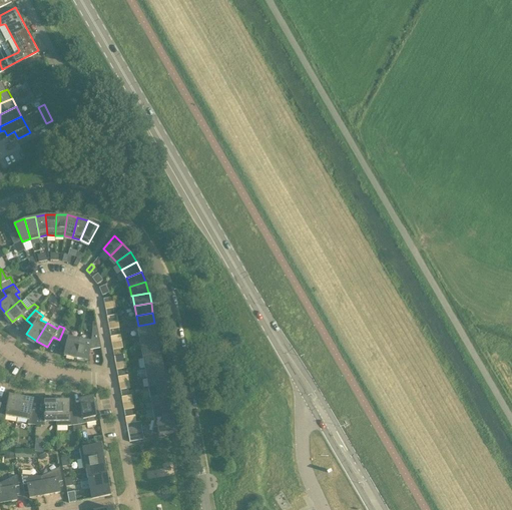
[(138,326),(140,336),(156,333),(154,323),(138,326)]
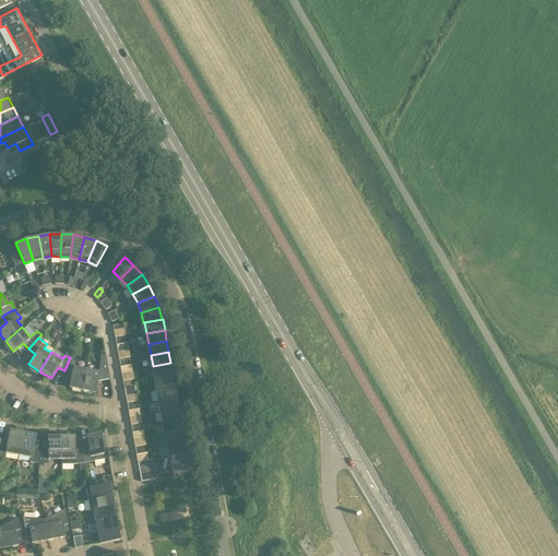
[(70,386),(83,388),(87,366),(75,364),(76,359),(70,357),(64,370),(72,374),(70,386)]
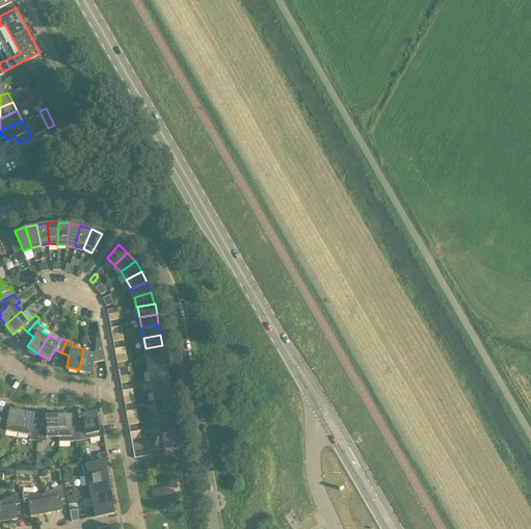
[(83,348),(79,369),(91,371),(94,361),(105,358),(103,344),(96,346),(95,351),(83,348)]
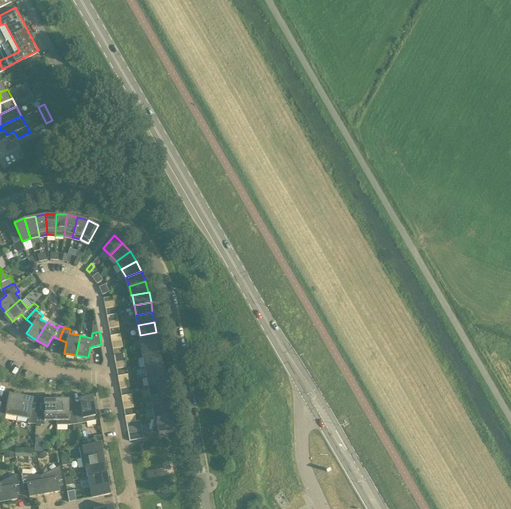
[(158,342),(156,332),(140,335),(141,345),(158,342)]
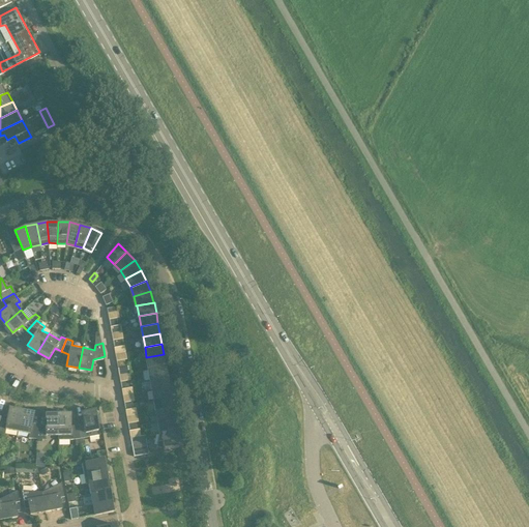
[(166,364),(164,354),(146,357),(148,368),(166,364)]
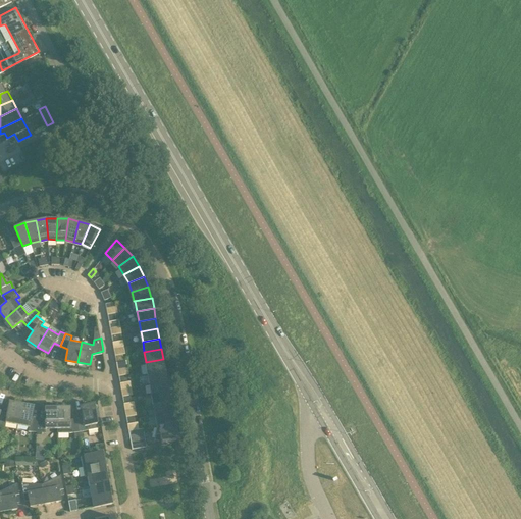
[(148,372),(165,369),(163,359),(146,362),(148,372)]
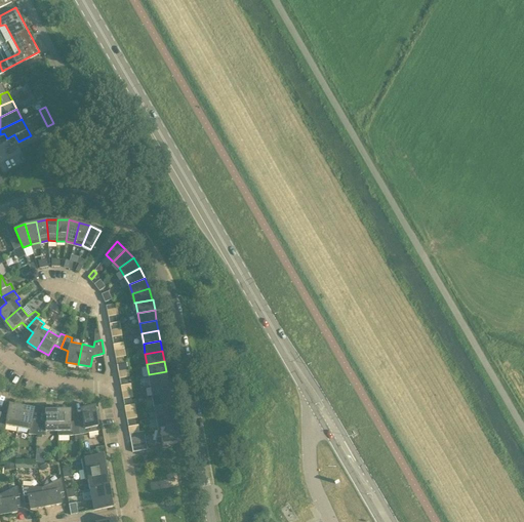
[(167,382),(166,371),(149,374),(151,385),(167,382)]
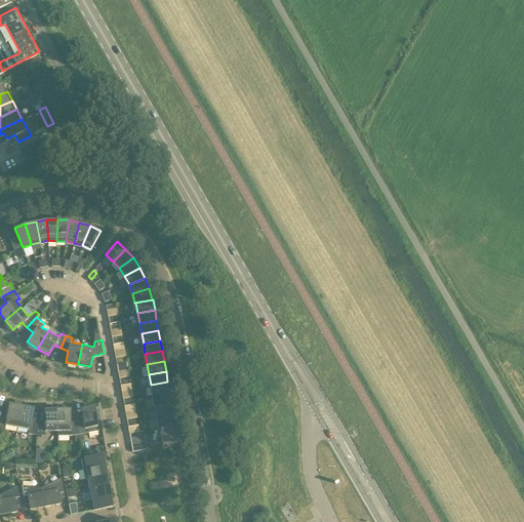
[(169,392),(167,382),(151,385),(153,395),(169,392)]
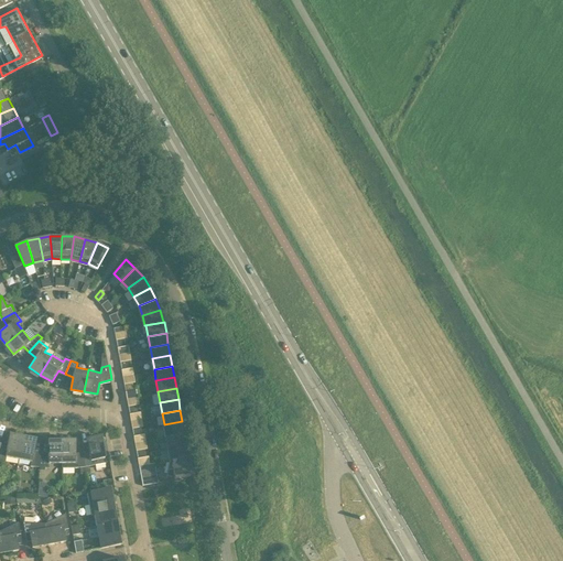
[(165,435),(184,432),(182,421),(164,424),(165,435)]
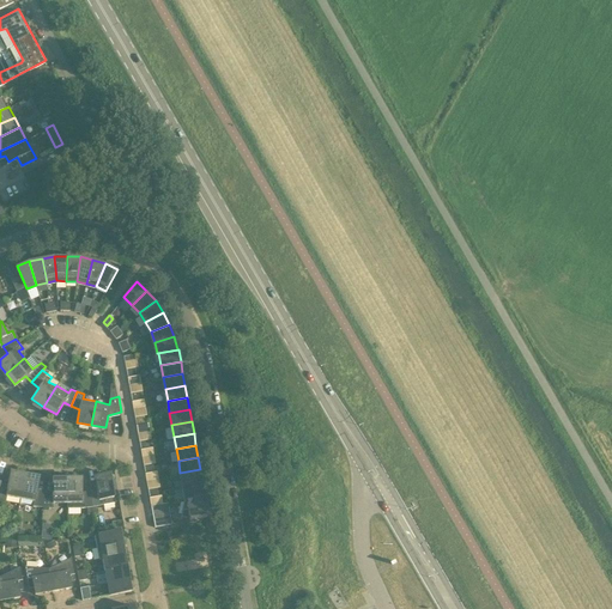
[(203,481),(200,469),(180,473),(182,485),(203,481)]
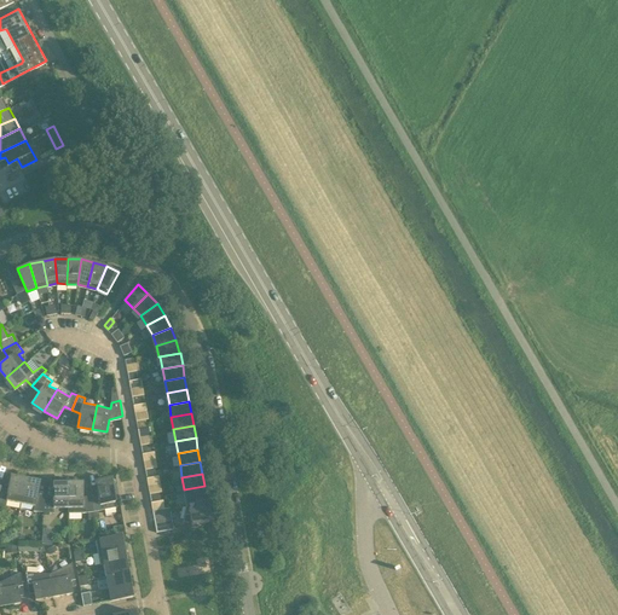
[(21,502),(26,477),(11,475),(9,488),(1,486),(0,487),(0,502),(6,504),(7,498),(21,502)]
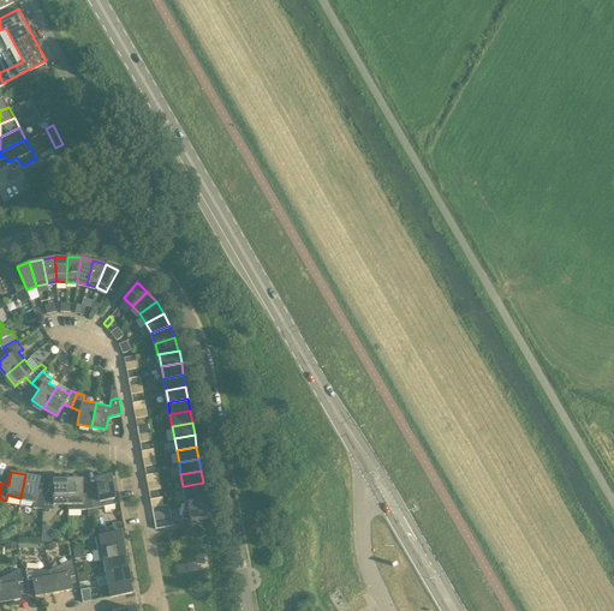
[(91,490),(94,513),(100,513),(99,505),(115,502),(113,490),(118,489),(117,479),(112,480),(111,473),(96,475),(99,489),(91,490)]
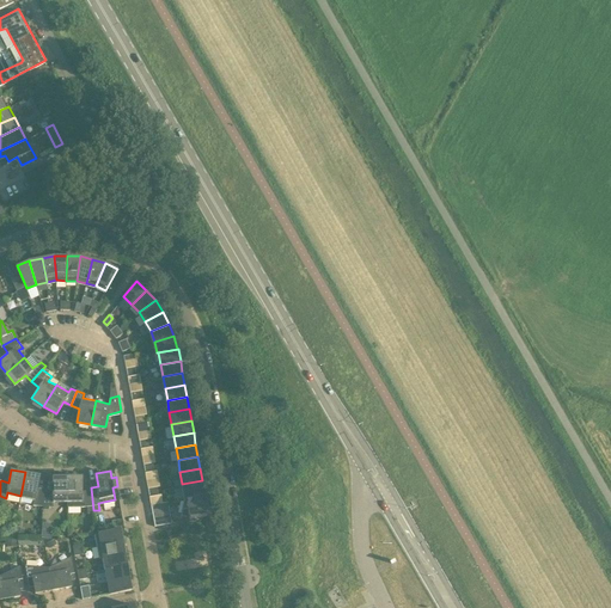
[(44,504),(46,489),(37,487),(40,474),(25,472),(20,496),(35,498),(34,503),(44,504)]
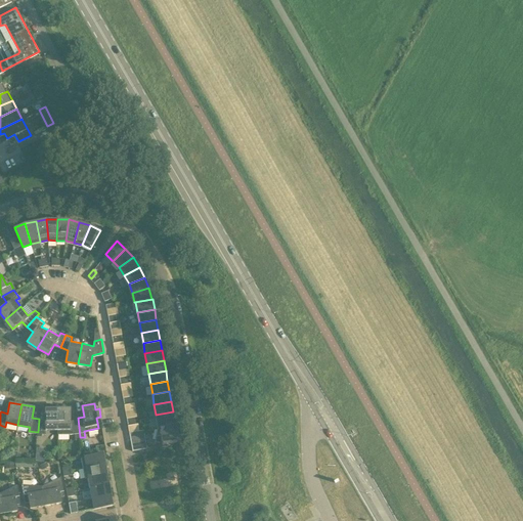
[(58,428),(57,407),(45,407),(45,420),(39,419),(38,432),(46,433),(46,428),(58,428)]
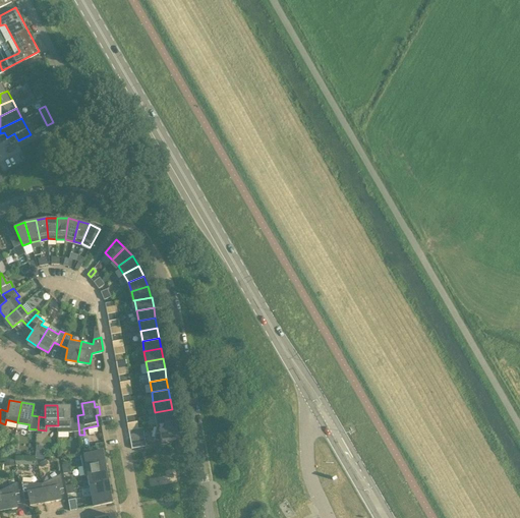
[(79,435),(77,415),(70,416),(69,405),(57,405),(58,425),(58,430),(70,430),(73,429),(74,436),(79,435)]
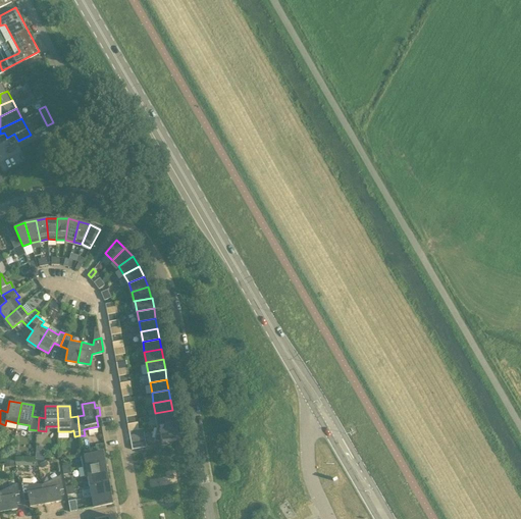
[(174,420),(172,410),(155,413),(157,423),(174,420)]
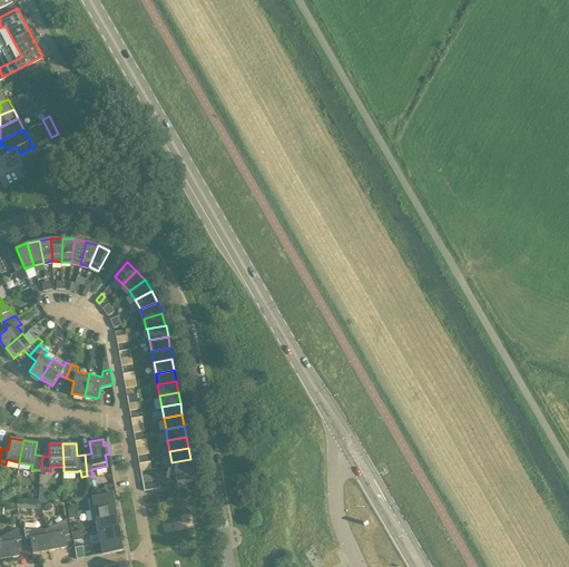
[(190,459),(172,462),(172,463),(168,479),(169,479),(177,480),(177,481),(196,478),(197,479),(197,478),(196,477),(193,459),(190,459)]
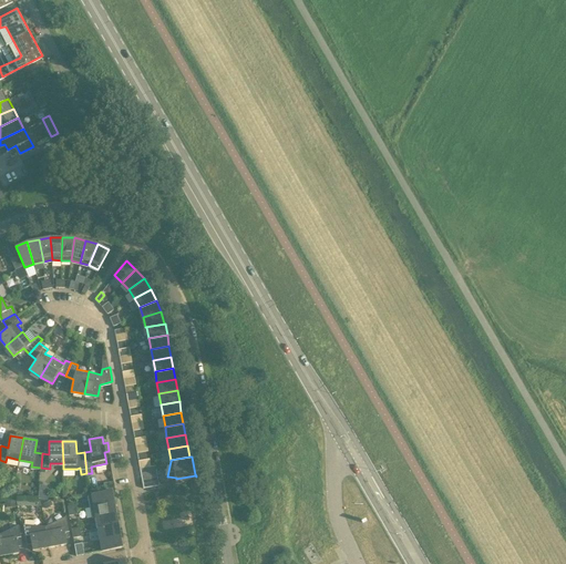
[(142,472),(157,470),(156,463),(141,465),(142,472)]
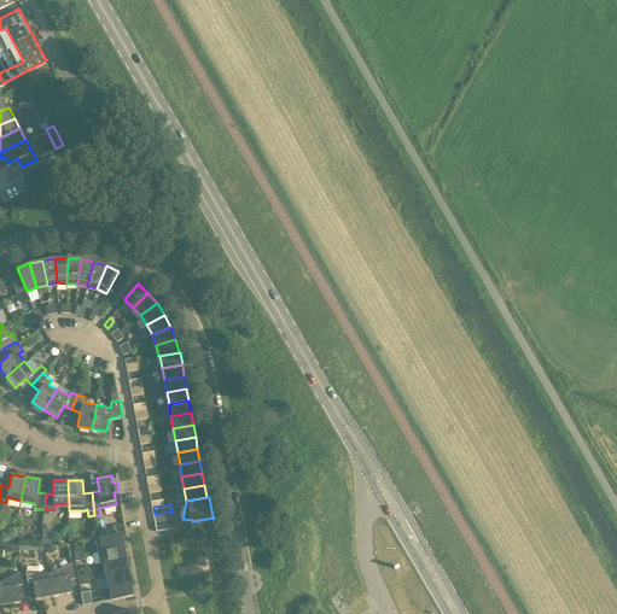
[(172,512),(155,514),(156,521),(173,519),(172,512)]
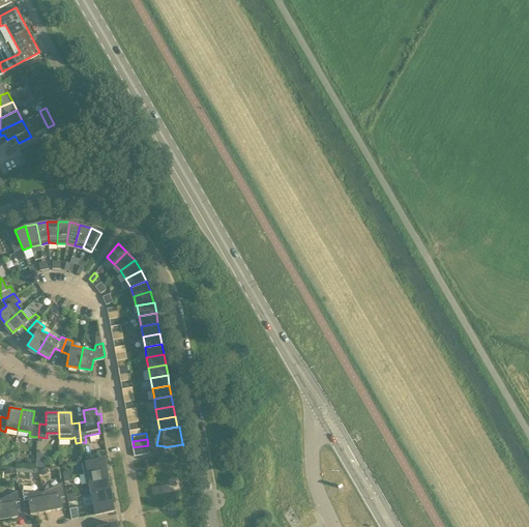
[(148,445),(134,447),(135,452),(135,454),(149,451),(148,445)]
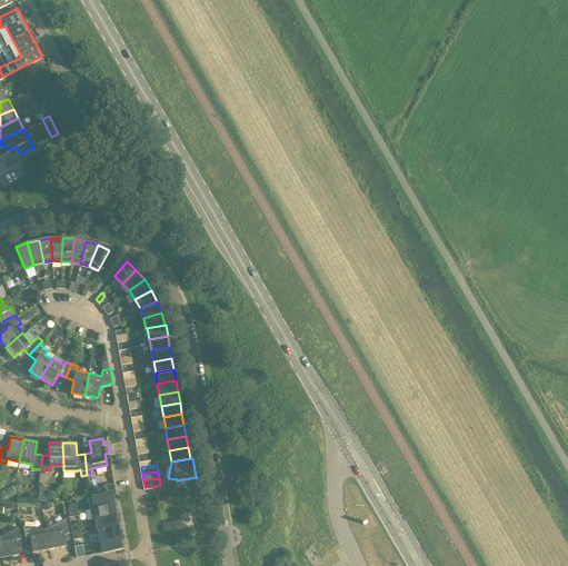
[(95,506),(113,503),(111,490),(92,495),(95,506)]
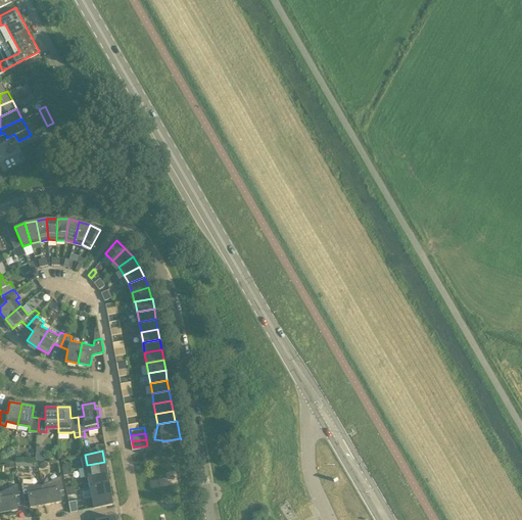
[(89,475),(106,472),(104,462),(87,465),(89,475)]
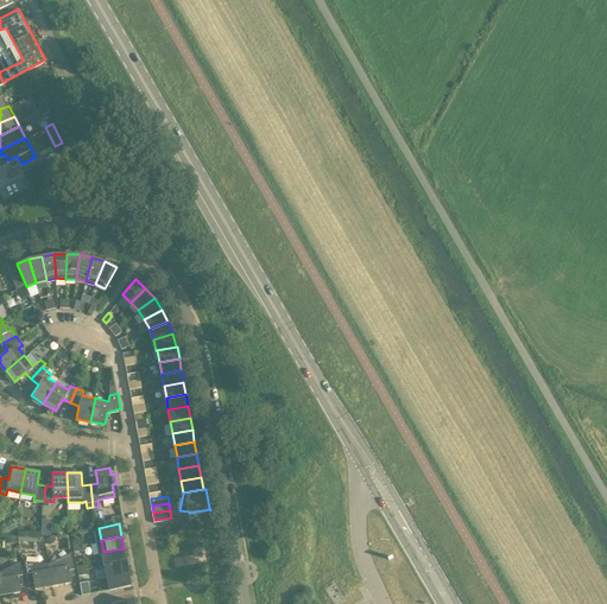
[(106,564),(126,560),(124,548),(103,552),(106,564)]
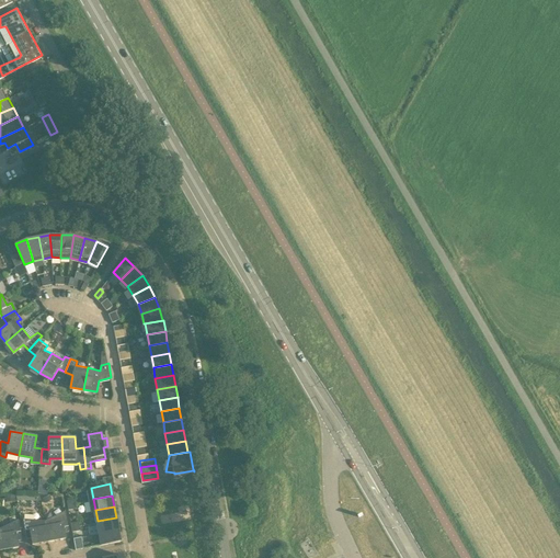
[(65,510),(46,519),(49,539),(66,536),(65,530),(69,530),(66,509),(65,509),(65,510)]
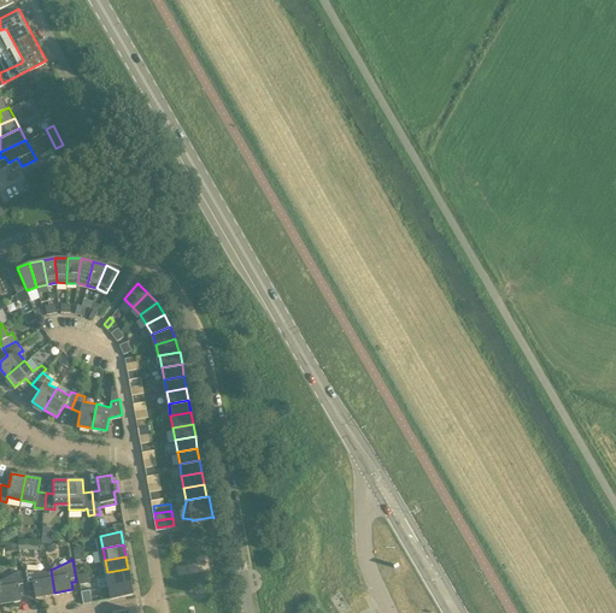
[(54,593),(51,570),(27,567),(25,567),(30,590),(35,589),(36,596),(54,593)]
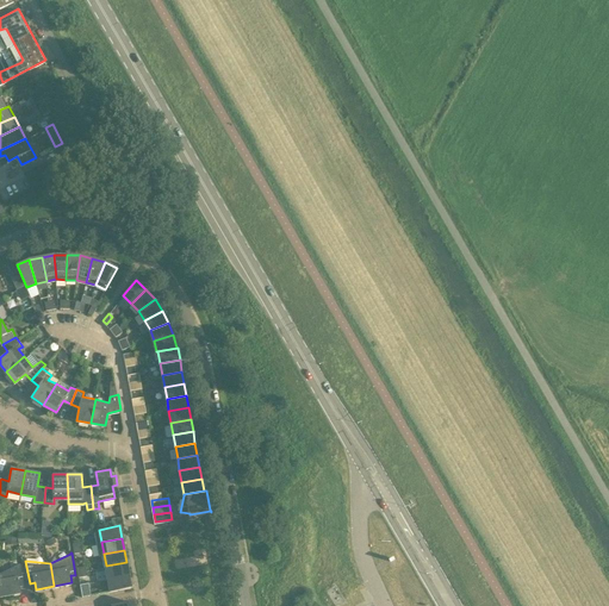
[(19,563),(0,572),(0,580),(2,595),(20,592),(19,585),(24,583),(20,562),(19,562),(19,563)]
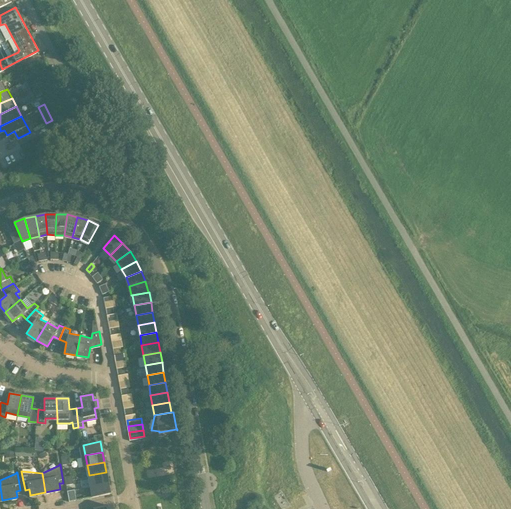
[(90,485),(108,482),(106,472),(89,475),(90,485)]
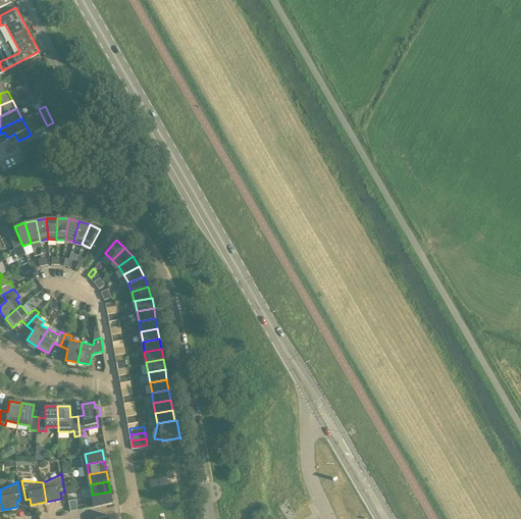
[(110,491),(92,495),(94,505),(112,502),(110,491)]
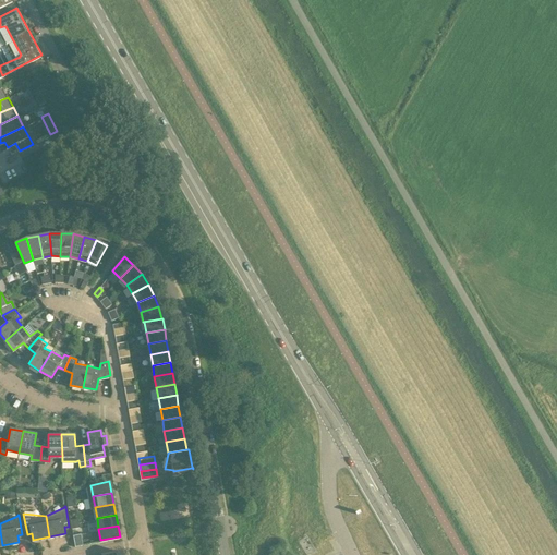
[(75,545),(83,543),(82,532),(73,533),(75,545)]
